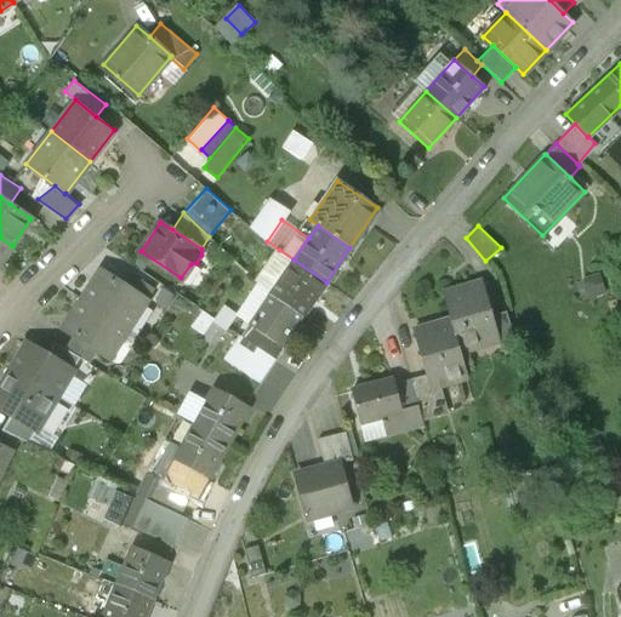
[(0,263),(12,246),(0,238),(0,263)]
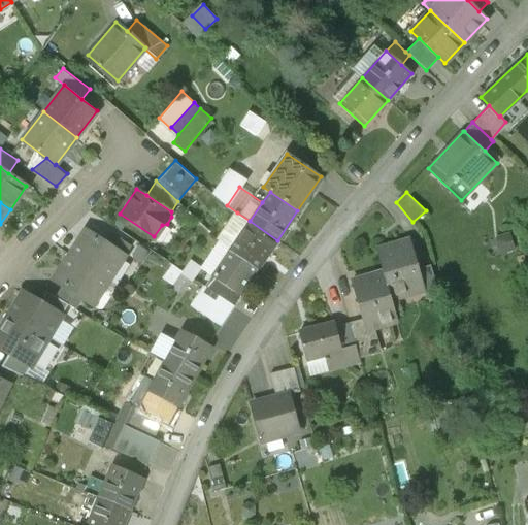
[(258,269),(277,240),(250,221),(237,212),(219,239),(230,250),(258,269)]
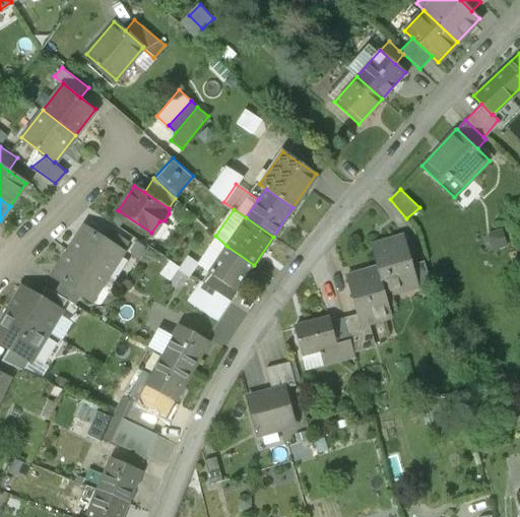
[(68,250),(107,274),(123,251),(102,238),(84,225),(68,250)]
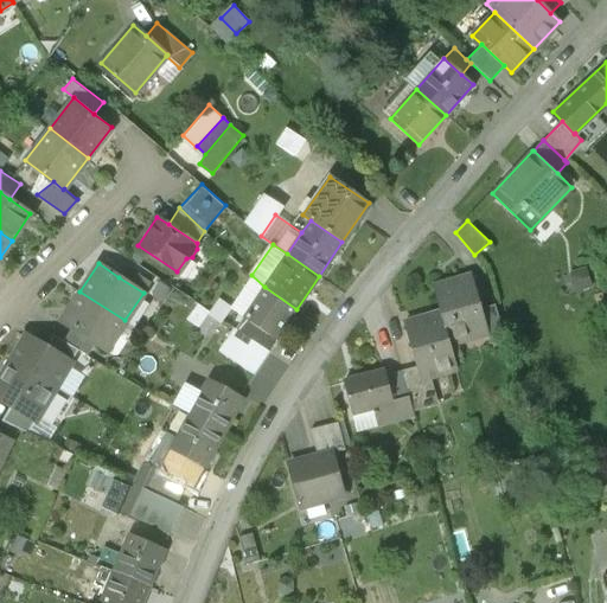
[(119,277),(144,293),(151,281),(127,265),(119,277)]
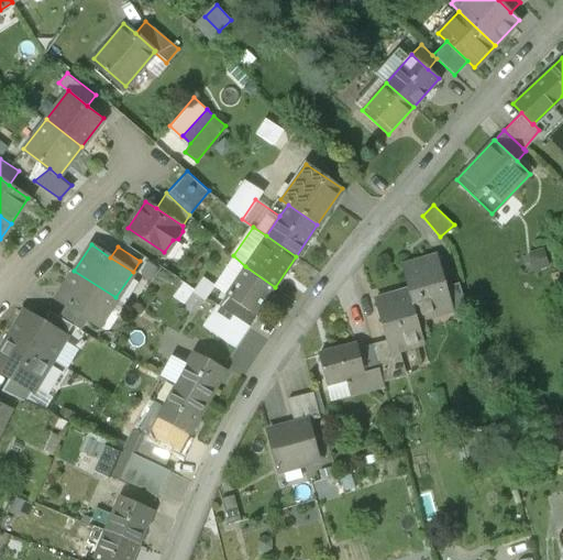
[(408,288),(417,318),(437,313),(434,306),(449,303),(451,302),(445,285),(437,254),(416,261),(417,265),(405,268),(403,264),(401,265),(408,288)]
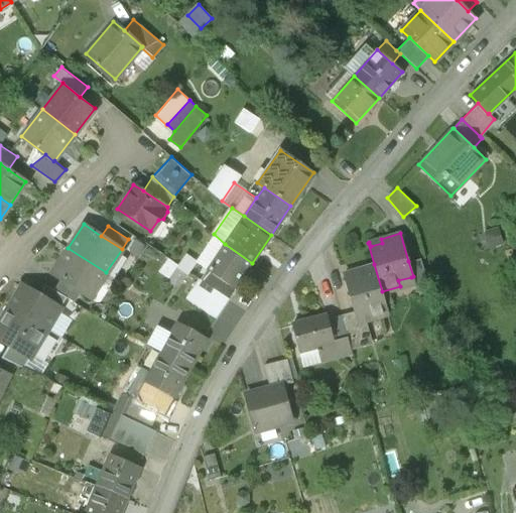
[(201,278),(228,297),(252,263),(225,244),(201,278)]
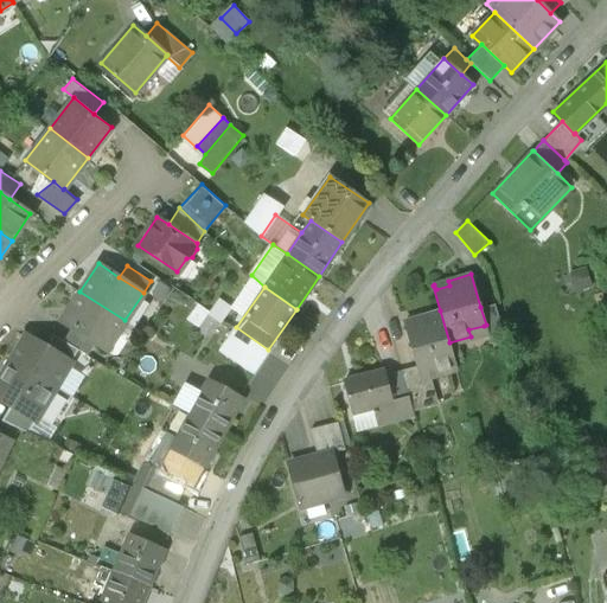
[(62,320),(106,350),(125,320),(80,292),(62,320)]
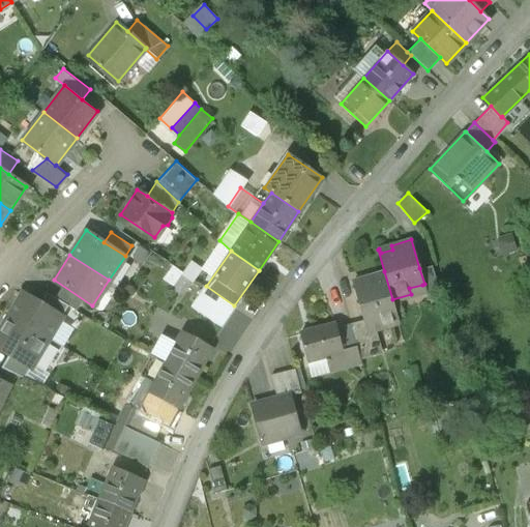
[(183,271),(195,279),(202,267),(192,260),(183,271)]
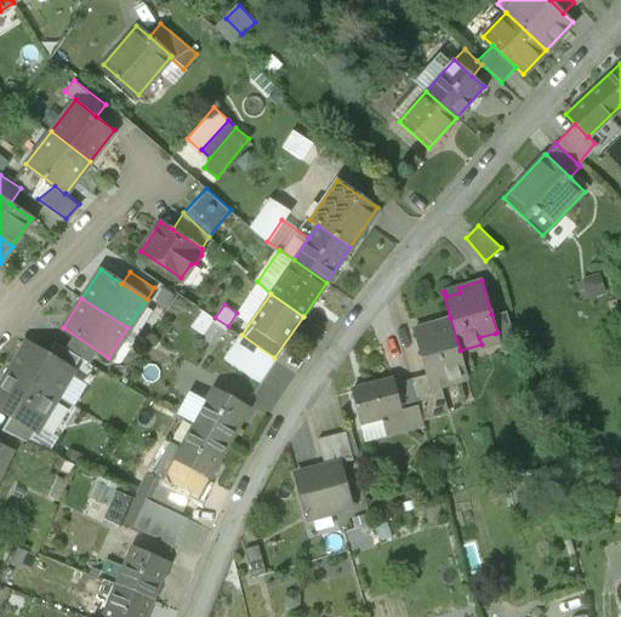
[(506,310),(491,314),(497,332),(495,333),(500,350),(517,346),(506,310)]
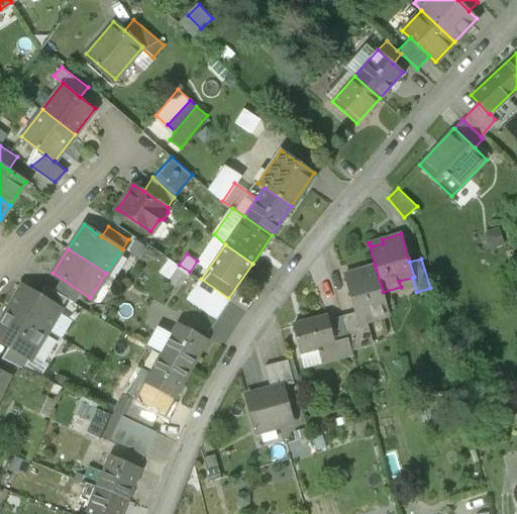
[(179,288),(190,272),(179,265),(168,280),(179,288)]
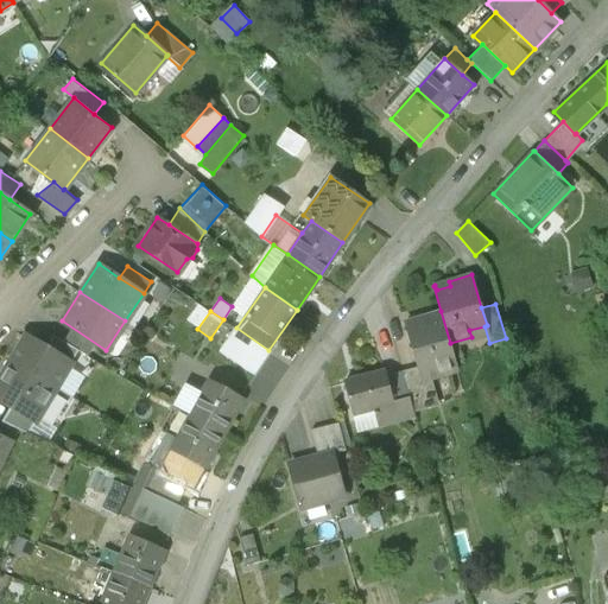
[(441,311),(404,322),(417,366),(420,379),(423,379),(457,368),(450,343),(441,311)]
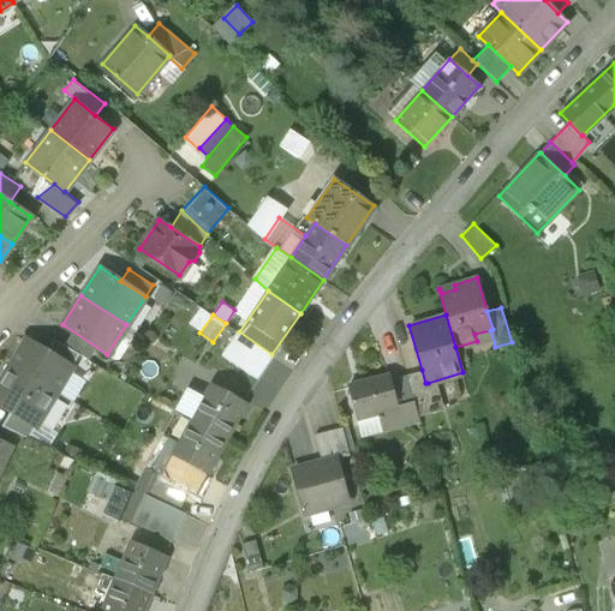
[(46,349),(72,365),(79,353),(53,337),(46,349)]
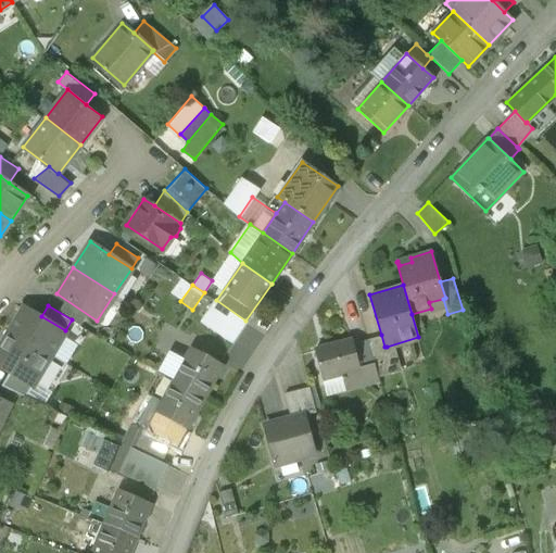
[(24,306),(10,328),(51,353),(65,330),(41,316),(24,306)]
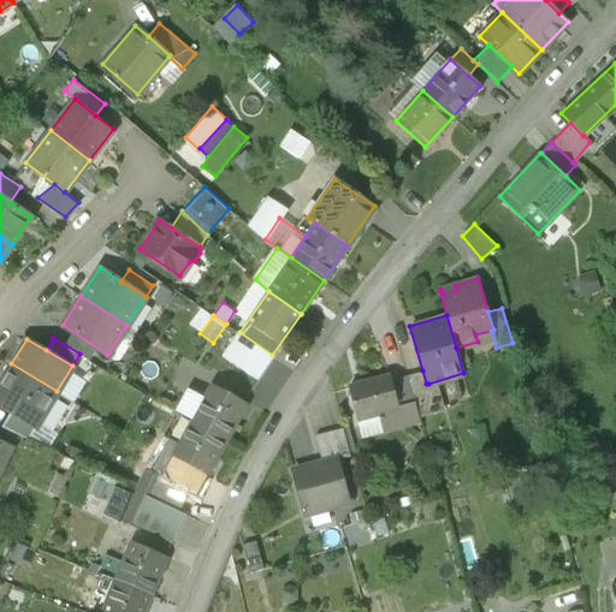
[(0,404),(10,410),(36,426),(57,391),(11,363),(0,381),(0,404)]
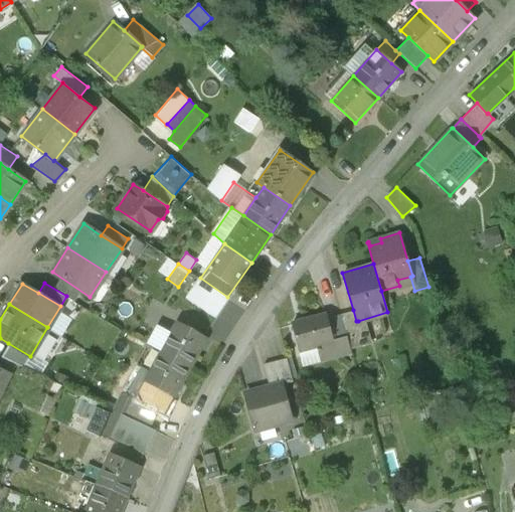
[(358,321),(356,321),(353,310),(339,314),(349,348),(365,344),(358,321)]
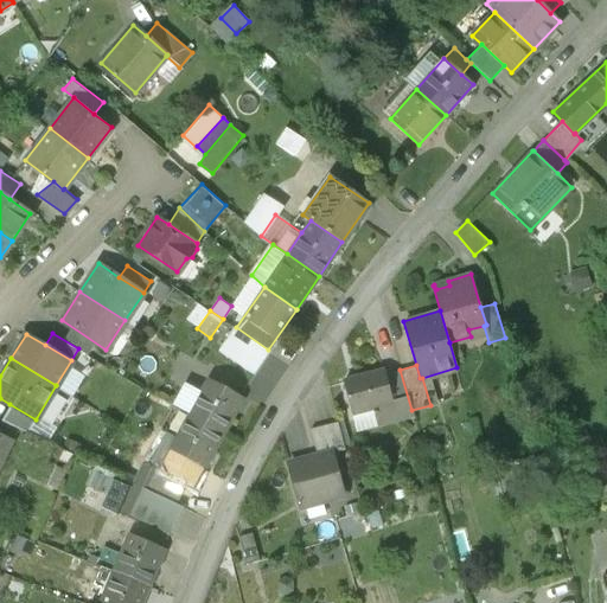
[(343,380),(352,412),(376,405),(379,418),(398,414),(387,373),(384,369),(343,380)]
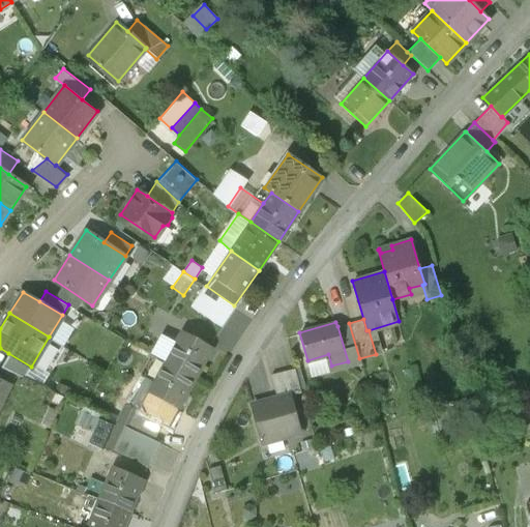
[(359,358),(349,323),(337,326),(348,361),(359,358)]
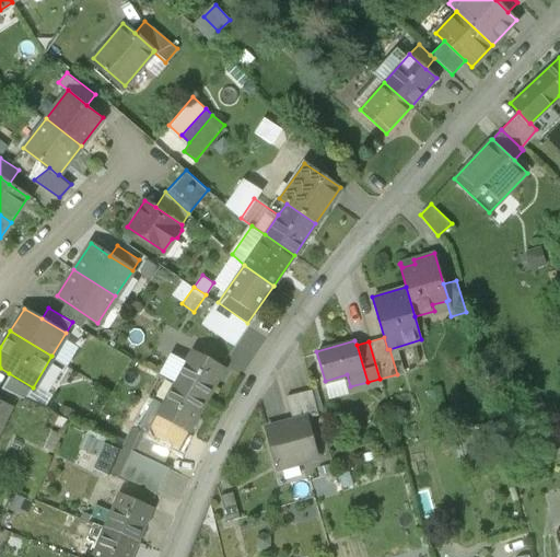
[(224,367),(193,350),(184,366),(172,359),(163,374),(175,381),(175,382),(207,398),(224,367)]
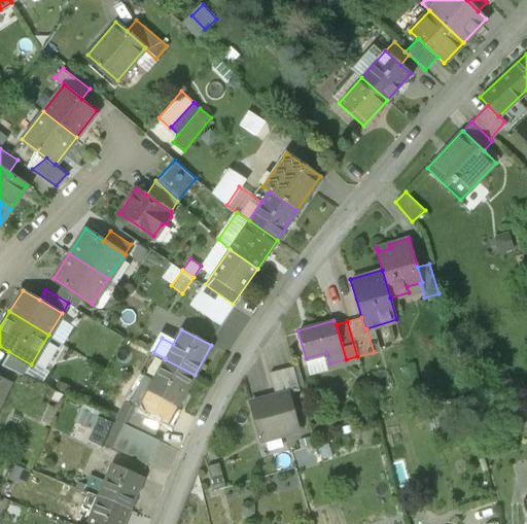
[(31,364),(8,351),(1,364),(24,375),(31,364)]
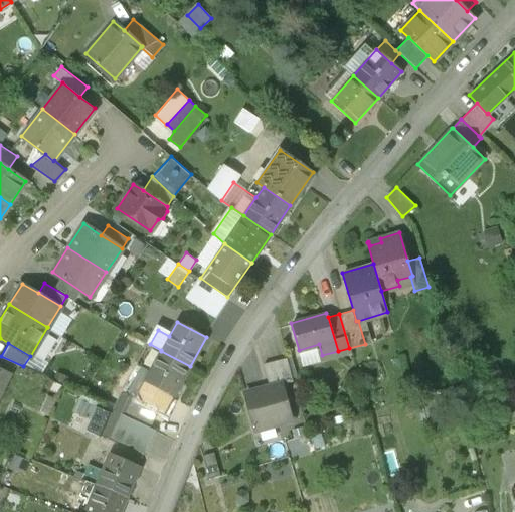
[(161,350),(150,344),(148,343),(137,363),(146,368),(143,373),(148,376),(144,382),(173,397),(190,366),(161,351),(161,350)]
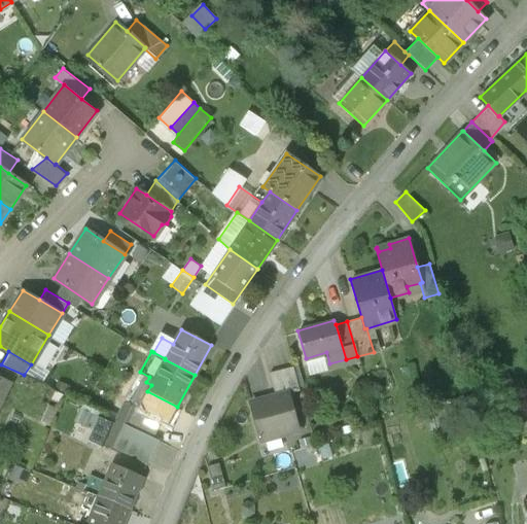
[(276,396),(287,393),(300,390),(293,365),(270,373),(276,396)]
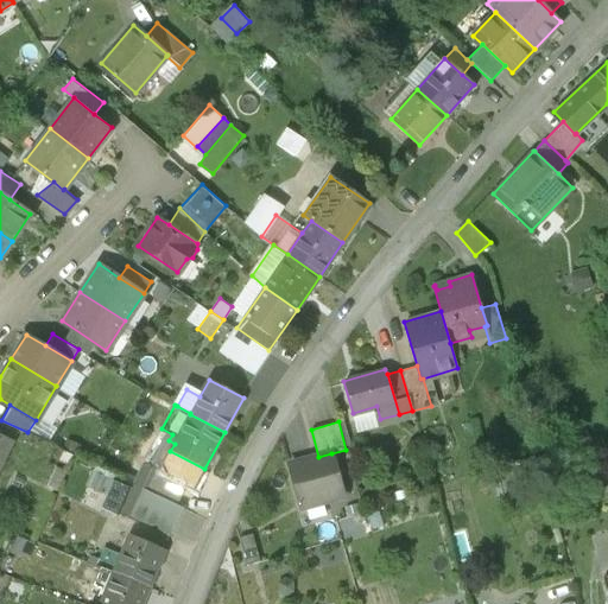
[(0,464),(12,440),(0,434),(0,464)]
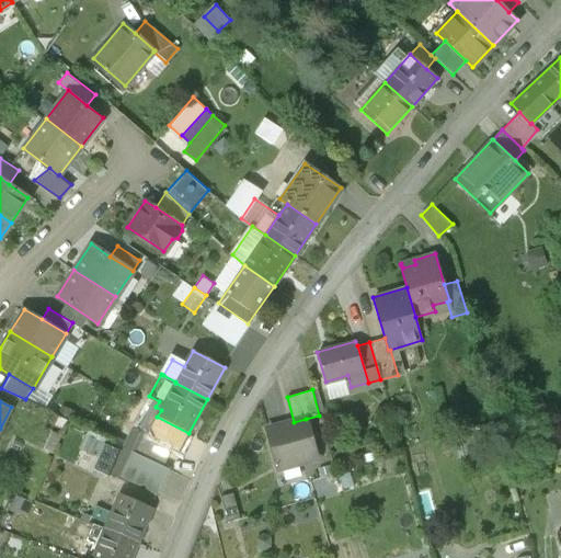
[(266,430),(277,469),(317,458),(306,419),(294,422),(266,430)]
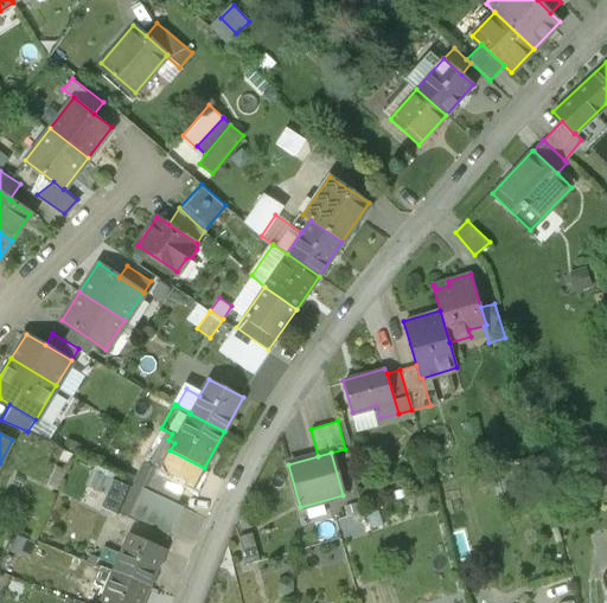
[(133,482),(151,491),(161,469),(144,461),(133,482)]
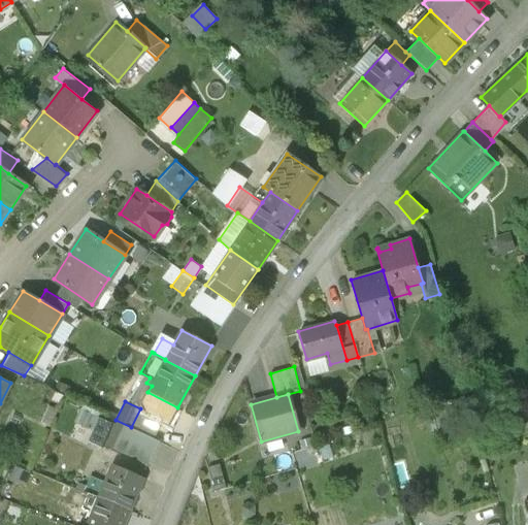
[(131,427),(154,437),(162,419),(140,408),(131,427)]
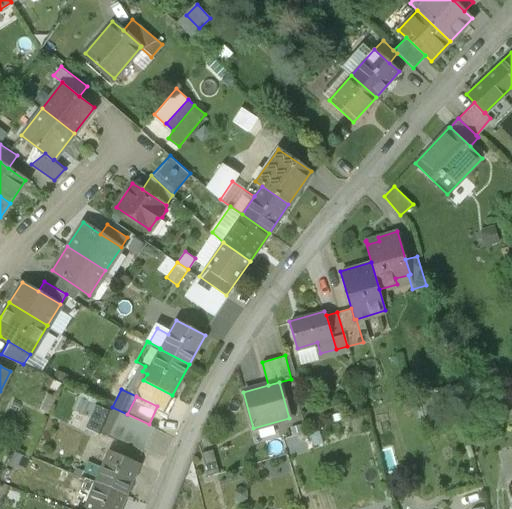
[(127,414),(112,407),(100,432),(115,439),(117,436),(127,414)]
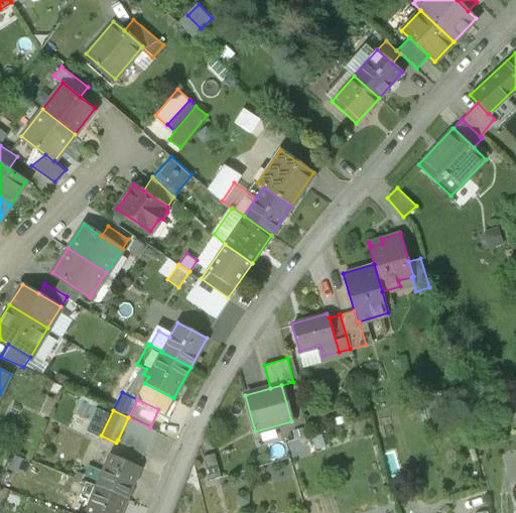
[(145,453),(156,430),(150,427),(128,417),(118,439),(145,453)]
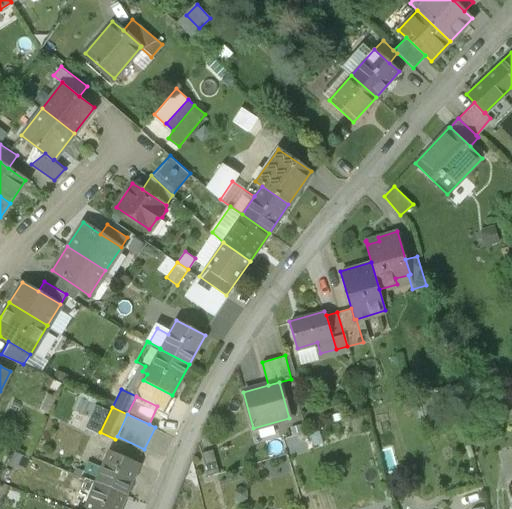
[(139,462),(109,449),(95,481),(126,494),(139,462)]
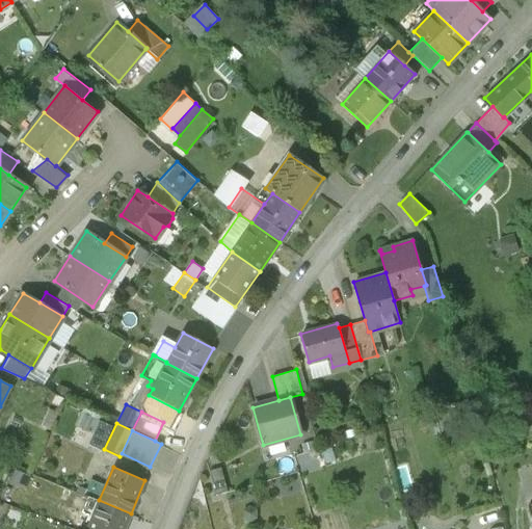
[(227,492),(220,468),(209,471),(215,495),(227,492)]
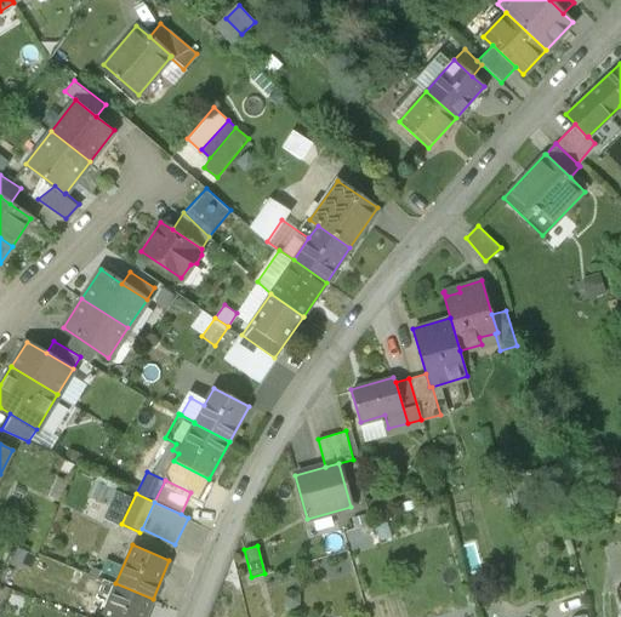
[(144,616),(153,599),(115,583),(102,616),(144,616)]
